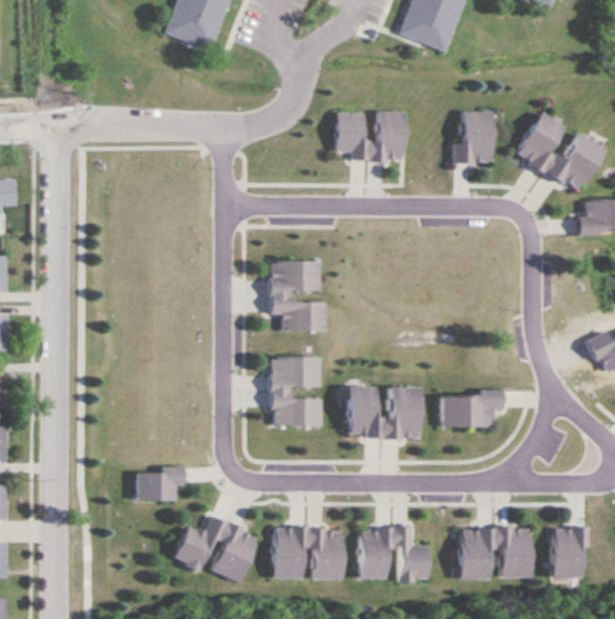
[(219,51),(236,0),(179,0),(168,34),(219,51)]
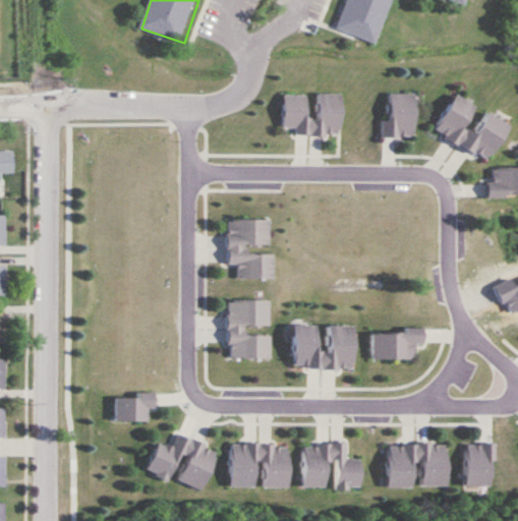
[(353,0),(345,32),(381,43),(393,0),(455,0),(468,4),(469,0),(353,0)]
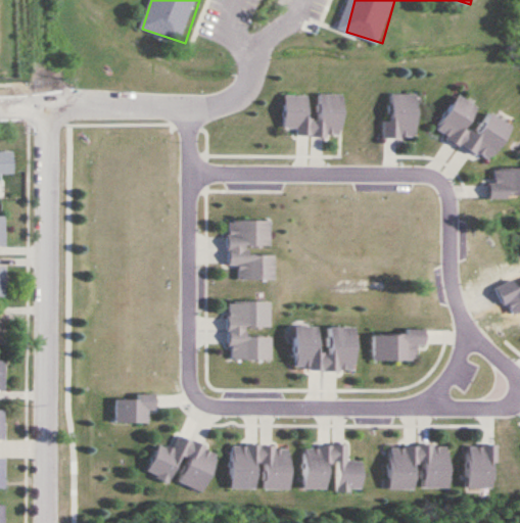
[(286,129),(297,129),(297,136),(344,137),(344,94),(322,93),(321,120),(310,120),(311,95),(287,94),(286,129)]
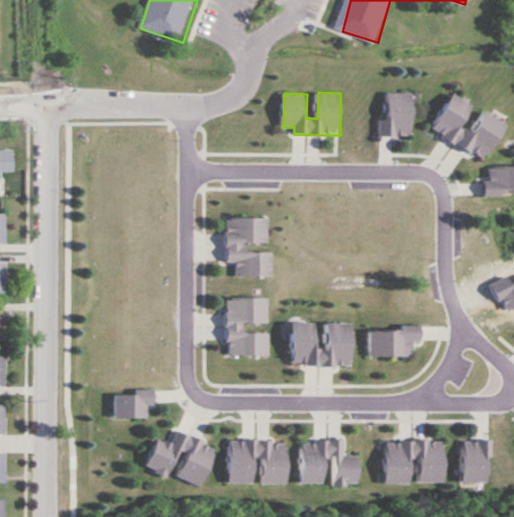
[(382,120),(382,137),(414,137),(414,93),(389,93),(389,120),(382,120)]
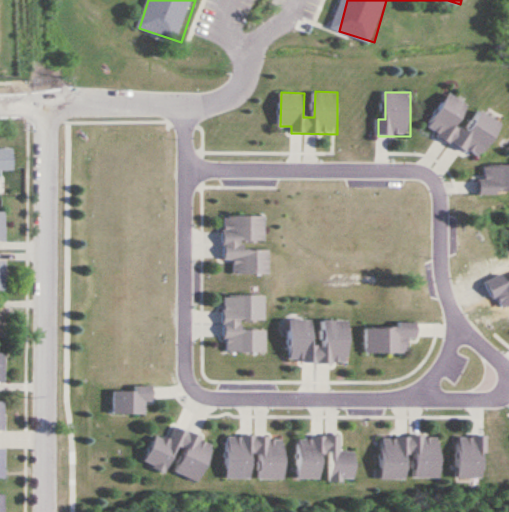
[(469,132),(458,125),(470,104),(450,93),(429,129),(481,159),(502,123),(481,111),(469,132)]
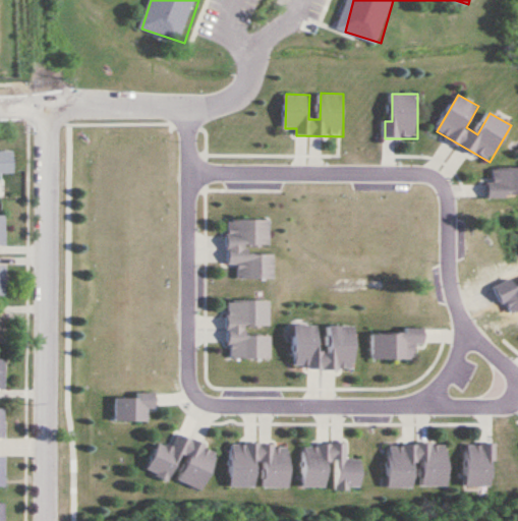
[(0,173),(15,173),(15,153),(0,153),(0,173)]
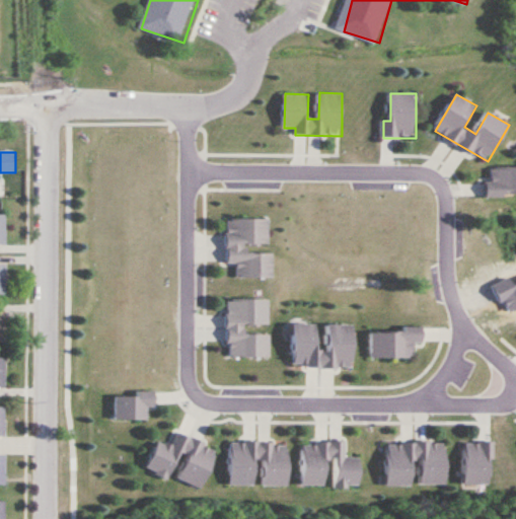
[(488,196),(515,196),(515,167),(493,167),(493,181),(487,181),(488,196)]
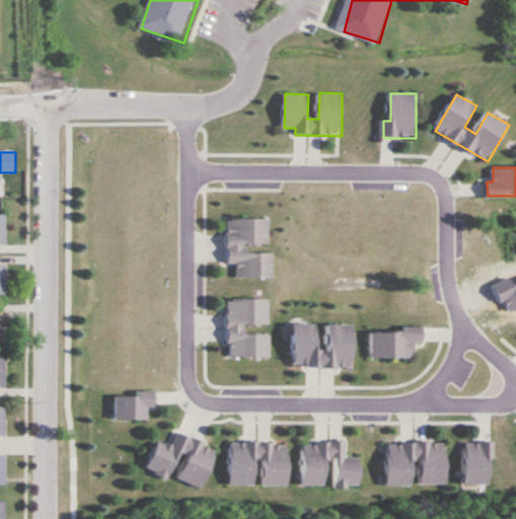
[(275,278),(275,253),(251,253),(251,245),(271,245),(271,219),(228,219),(228,265),(238,265),(238,278),(275,278)]
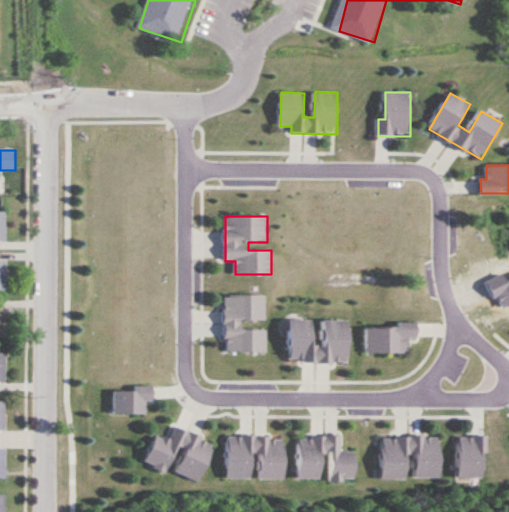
[(0,290),(8,291),(7,261),(0,260),(0,290)]
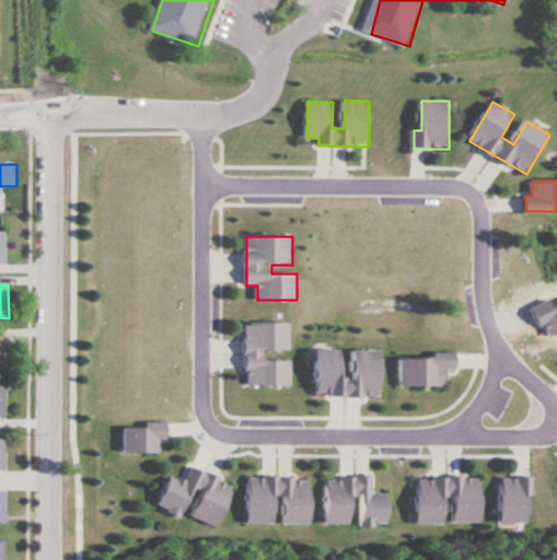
[(293,386),(293,357),(291,357),(291,323),(246,324),(247,386),(293,386)]
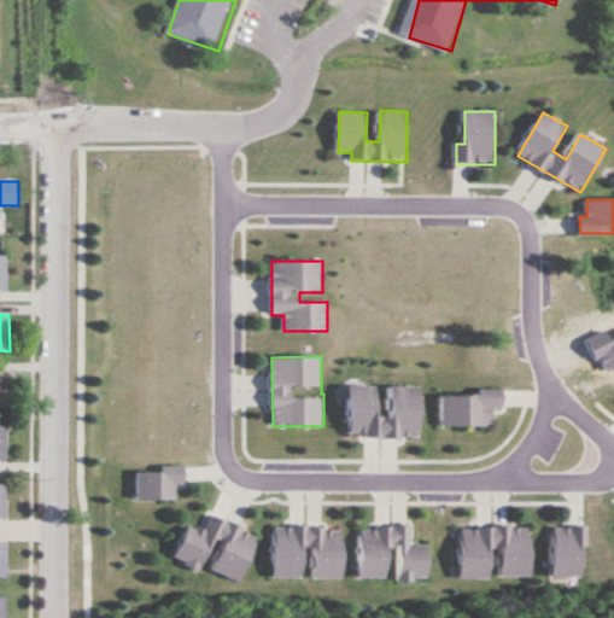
[(0,371),(0,407),(10,408),(10,372),(0,371)]
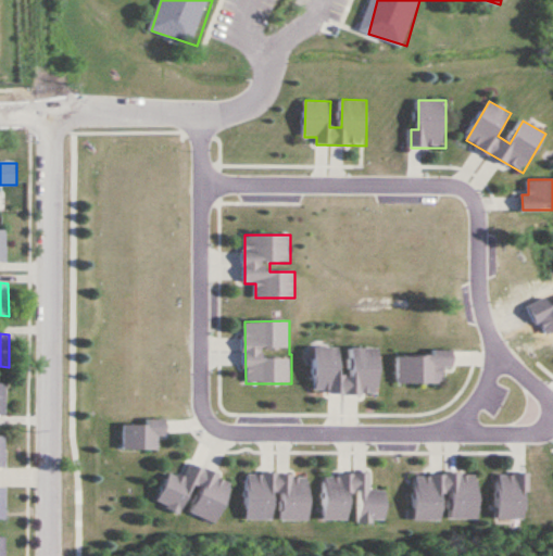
[(316,393),(379,393),(379,348),(353,348),(353,376),(341,376),(341,346),(316,346),(316,393)]
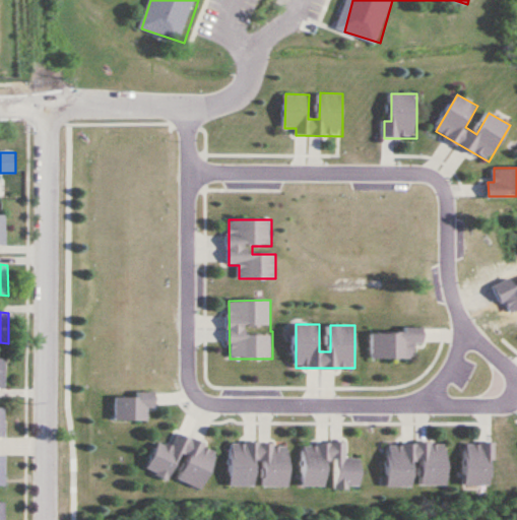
[(425,343),(425,326),(405,326),(406,332),(373,332),(373,359),(414,358),(414,343),(425,343)]
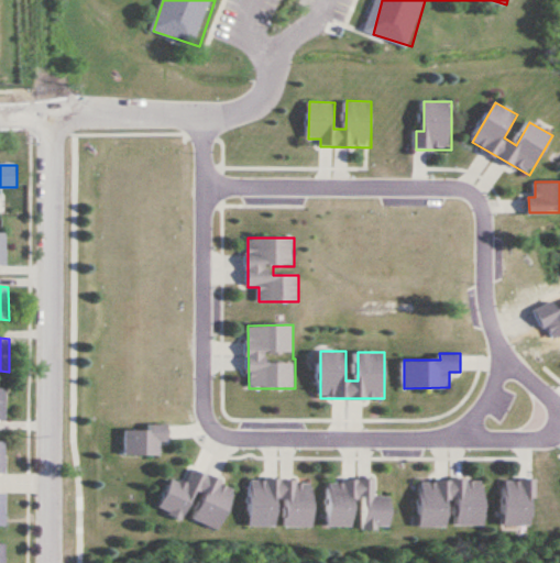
[(125,430),(125,454),(162,454),(162,441),(169,441),(169,424),(150,424),(150,430),(125,430)]
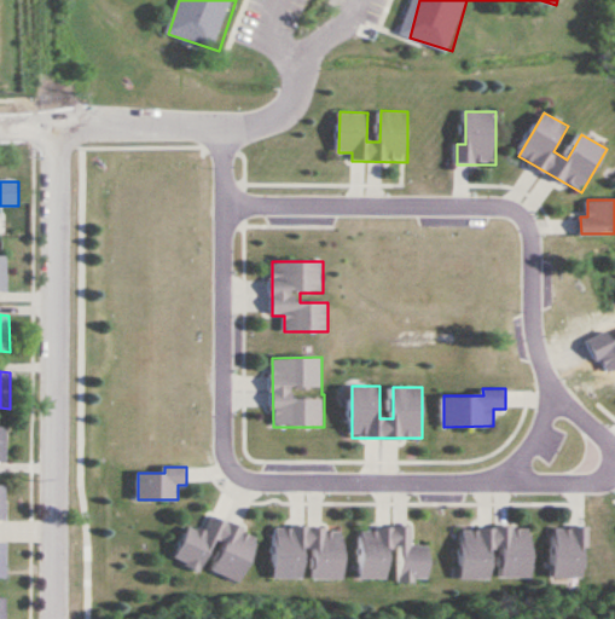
[(190,526),(177,561),(204,572),(216,542),(225,545),(214,572),(242,584),(261,536),(213,516),(207,532),(190,526)]
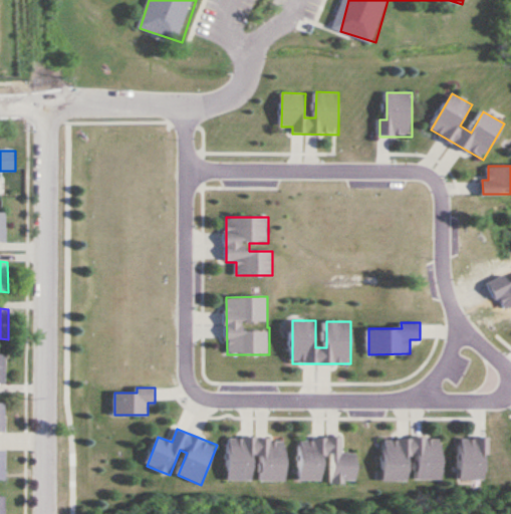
[(462,437),(462,479),(489,479),(489,437),(462,437)]
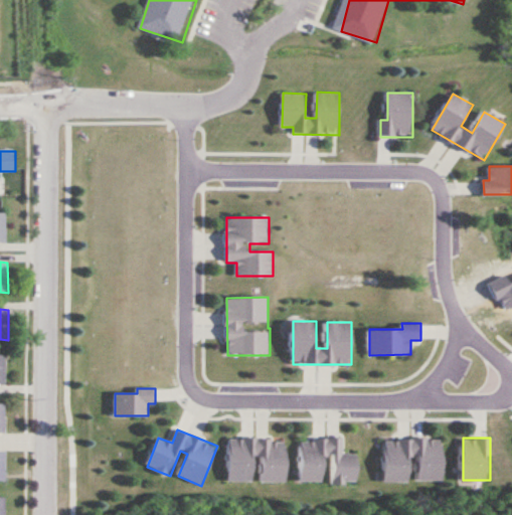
[(229,483),(256,483),(256,459),(263,459),(263,483),(287,483),(288,440),(229,439),(229,483)]
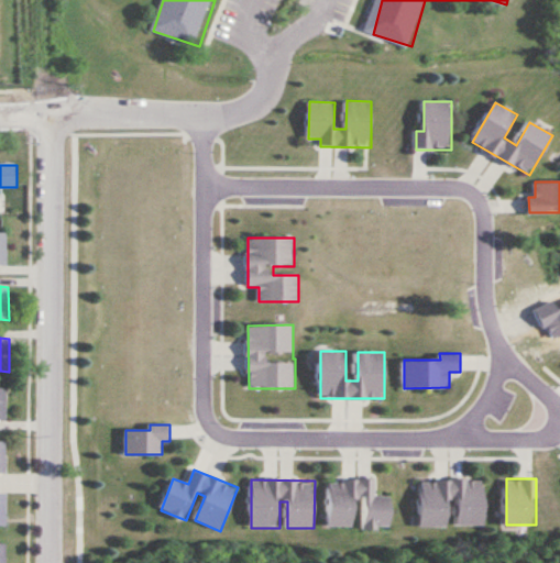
[(354,528),(354,499),(364,499),(364,529),(392,529),(392,496),(375,496),(375,479),(330,479),(330,528),(354,528)]
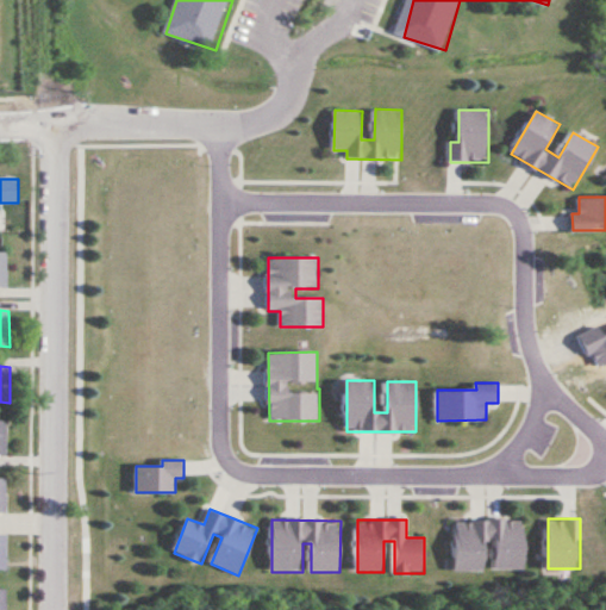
[(456,572),(487,572),(487,543),(495,543),(495,570),(525,570),(525,520),(456,520),(456,572)]
